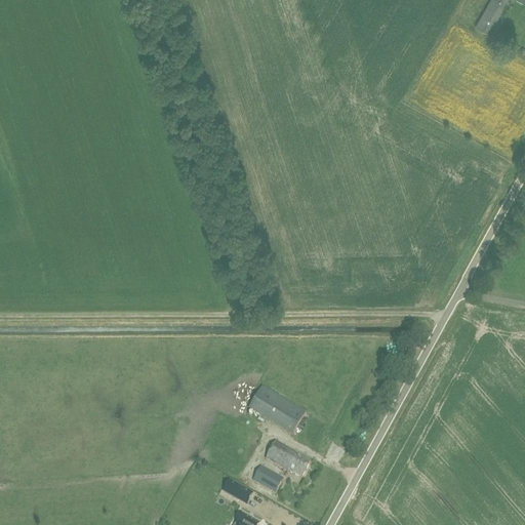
[(491,0),(476,27),(490,35),(510,0),(491,0)]
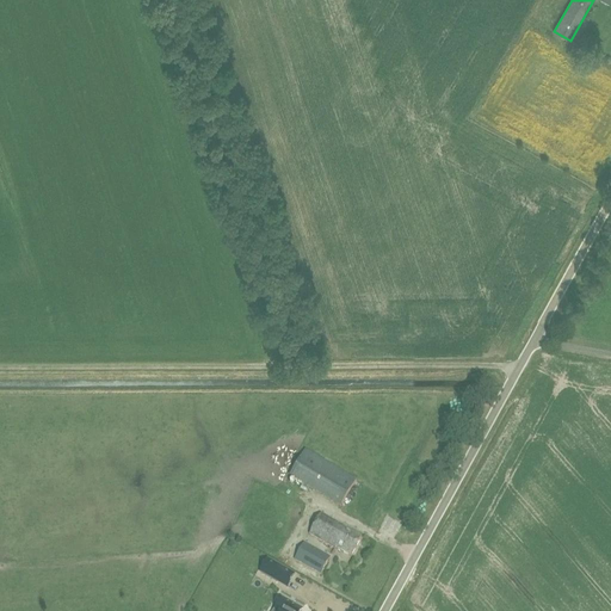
[(340,326),(326,331),(331,345),(345,340),(340,326)]
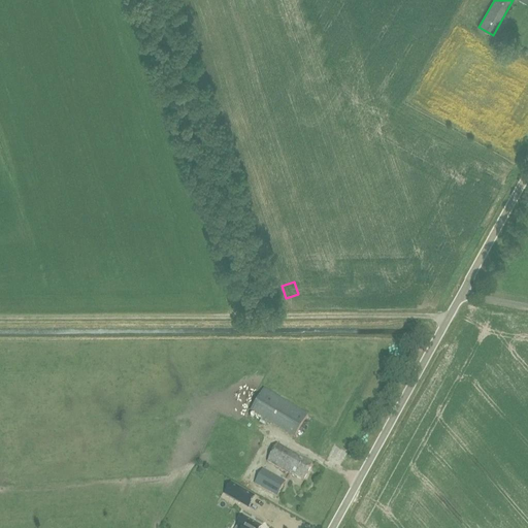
[(295,437),(307,415),(263,389),(250,411),(295,437)]
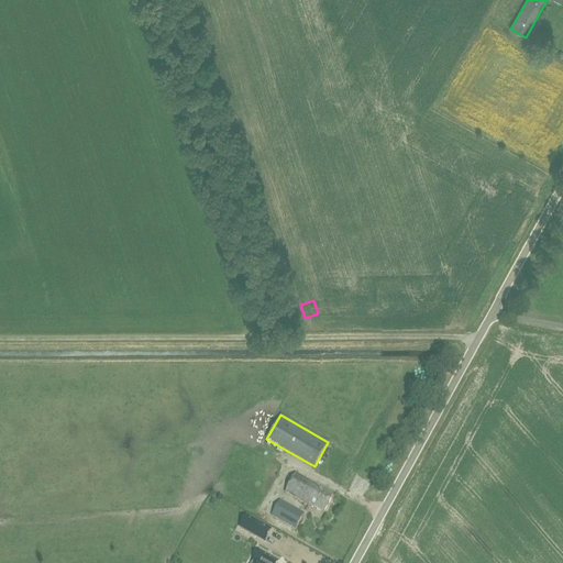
[(310,504),(324,511),(324,510),(332,496),(312,485),(305,500),(297,497),(295,501),(308,509),(310,504)]
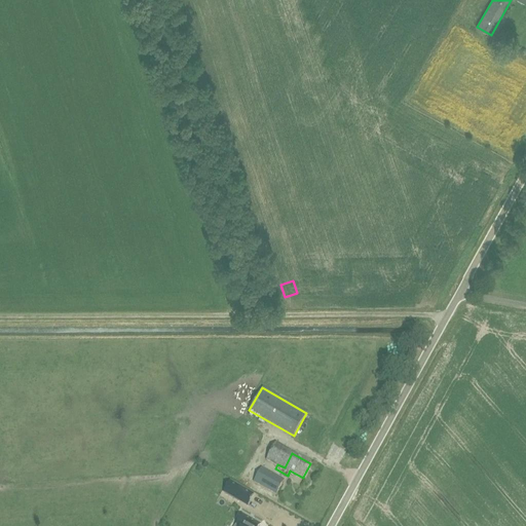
[(275,494),(284,480),(262,467),(254,482),(275,494)]
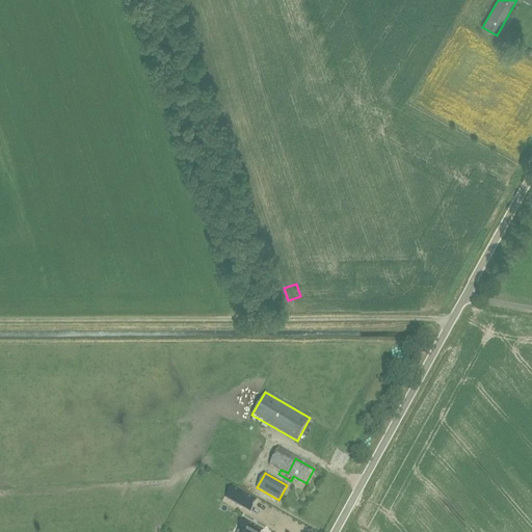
[(227,498),(241,506),(249,511),(256,501),(247,496),(233,487),(227,498)]
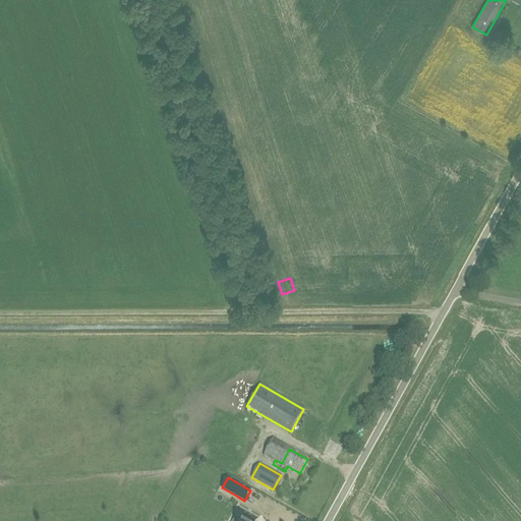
[(256,520),(257,520),(239,510),(234,519),(236,520),(256,520)]
